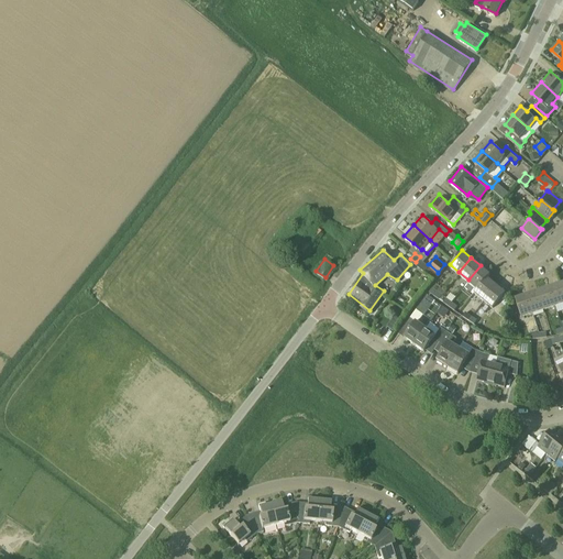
[(434,277),(438,272),(429,264),(424,270),(434,277)]
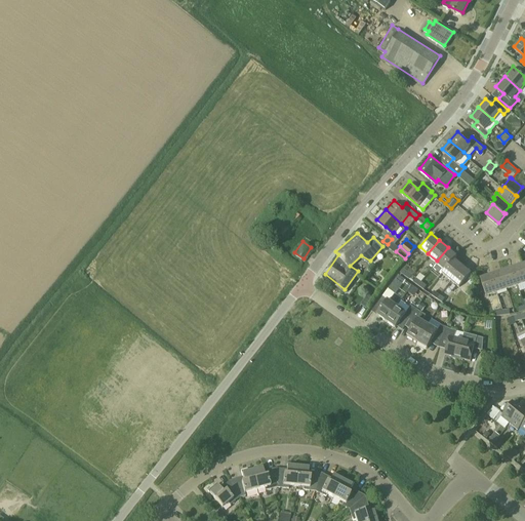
[(437,261),(445,268),(454,257),(456,254),(448,247),(437,261)]
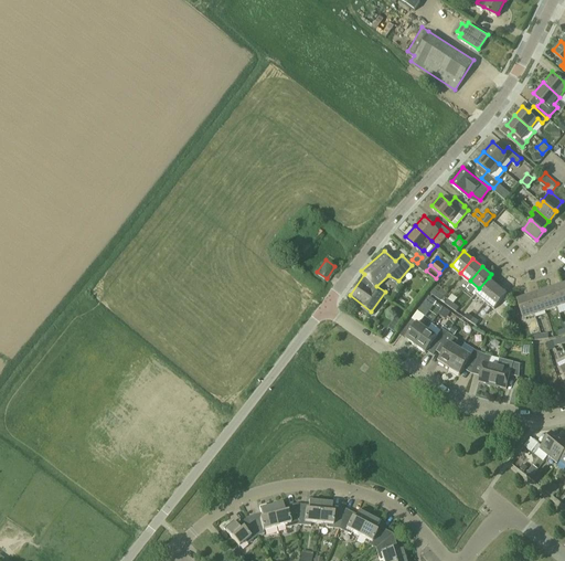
[(479,288),(476,292),(486,299),(498,285),(489,277),(479,288)]
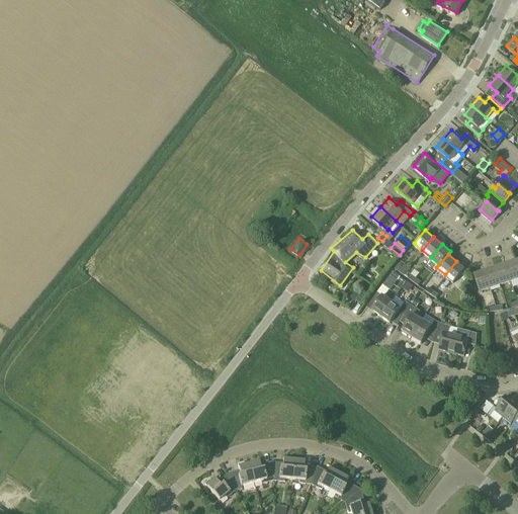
[(517,264),(516,258),(506,262),(511,278),(517,276),(517,264)]
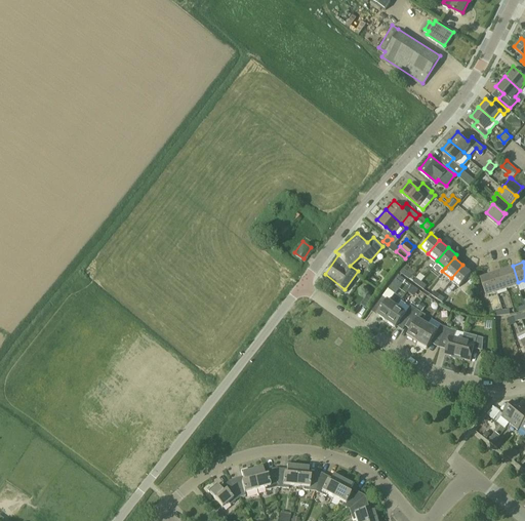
[(462,265),(451,278),(459,285),(467,290),(478,277),(471,272),(462,265)]
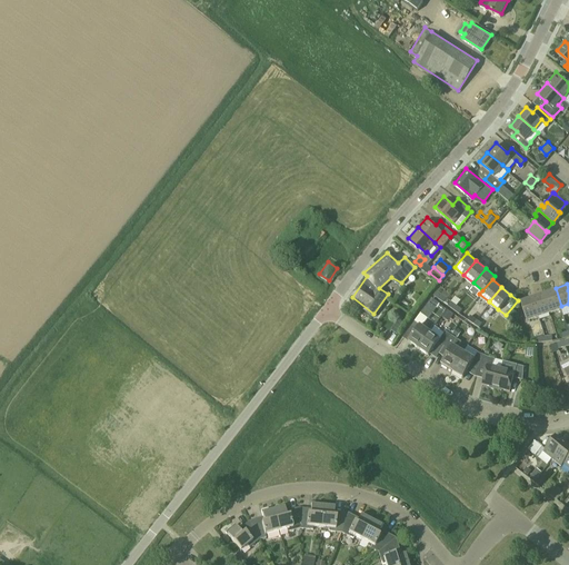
[(556,288),(543,291),(550,310),(561,306),(556,288)]
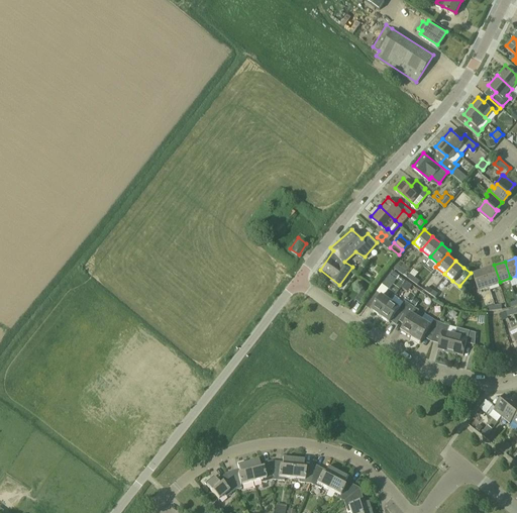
[(494,265),(484,269),(489,285),(500,282),(494,265)]
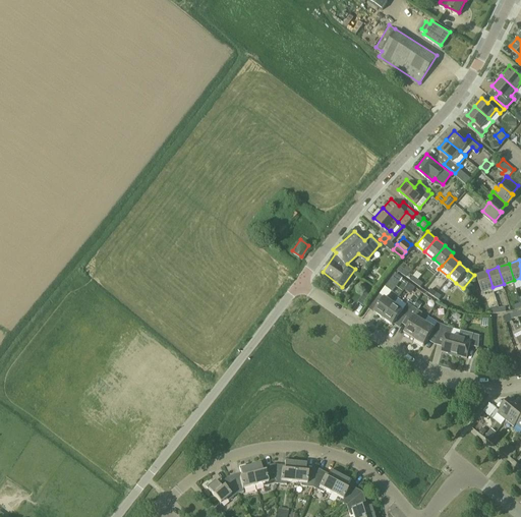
[(386,283),(386,284),(393,289),(403,276),(395,270),(386,283)]
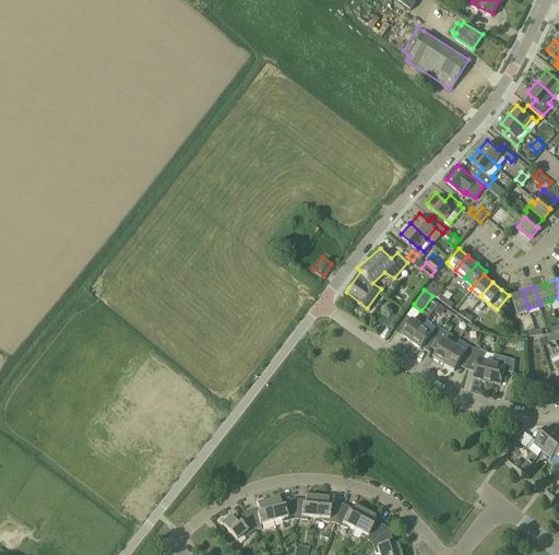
[(511,294),(518,313),(528,308),(523,291),(511,294)]
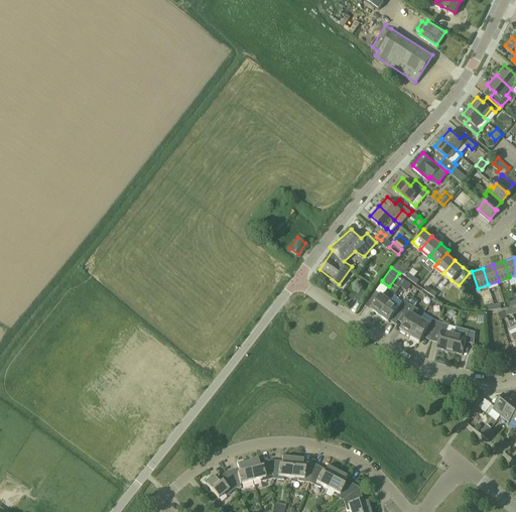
[(371,306),(380,313),(390,298),(381,292),(371,306)]
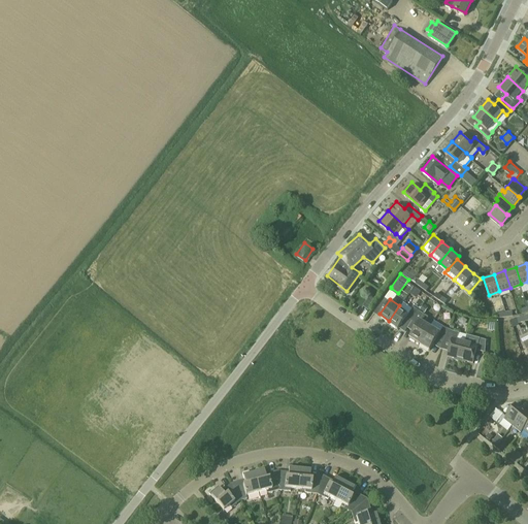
[(403,299),(399,305),(389,321),(398,327),(406,315),(413,319),(419,308),(414,304),(413,306),(403,299)]
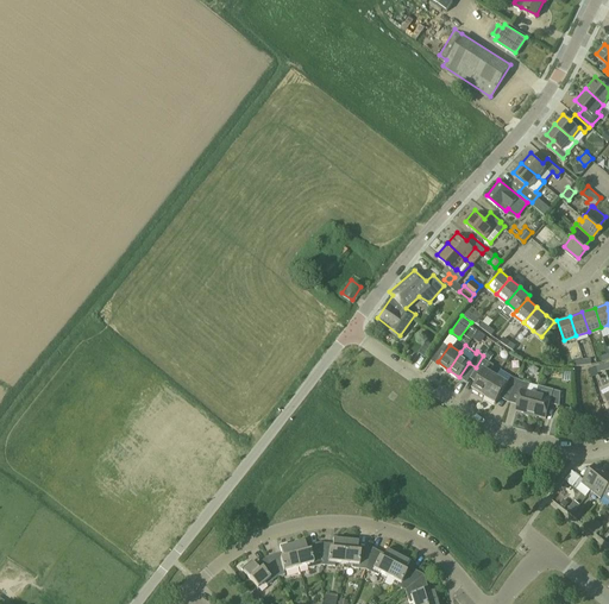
[(425,357),(428,351),(424,347),(419,352),(425,357)]
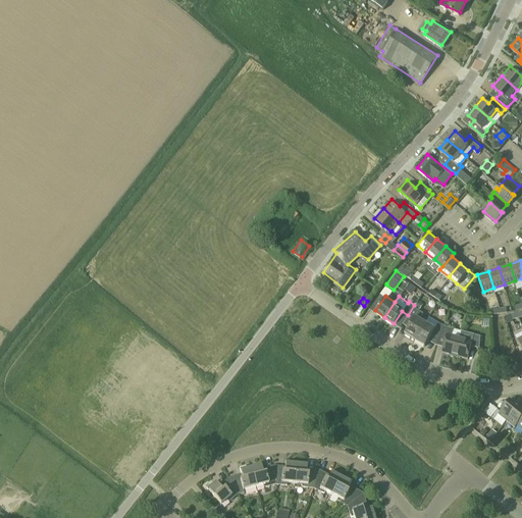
[(416,302),(414,304),(419,307),(423,302),(418,299),(416,302)]
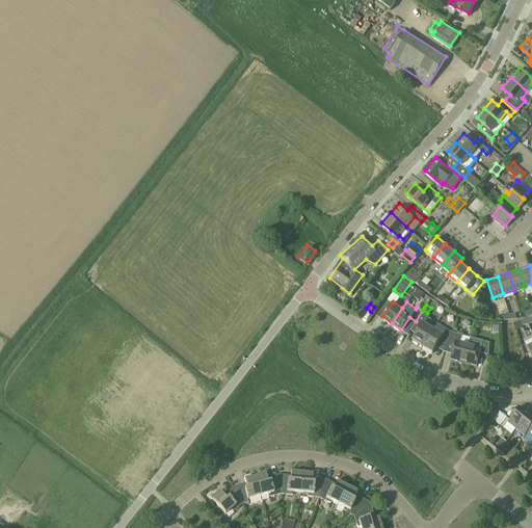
[(422,311),(416,321),(421,324),(413,338),(423,344),(433,326),(427,323),(431,316),(427,314),(422,311)]
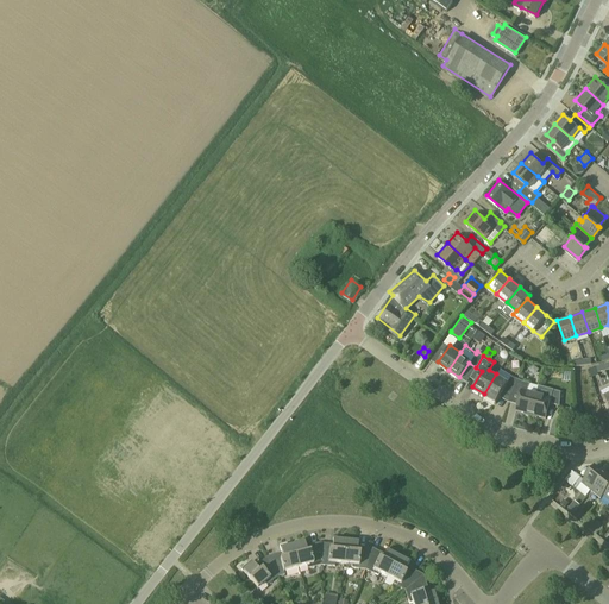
[(496,373),(484,394),(496,401),(504,385),(513,390),(518,376),(512,373),(507,381),(496,373)]
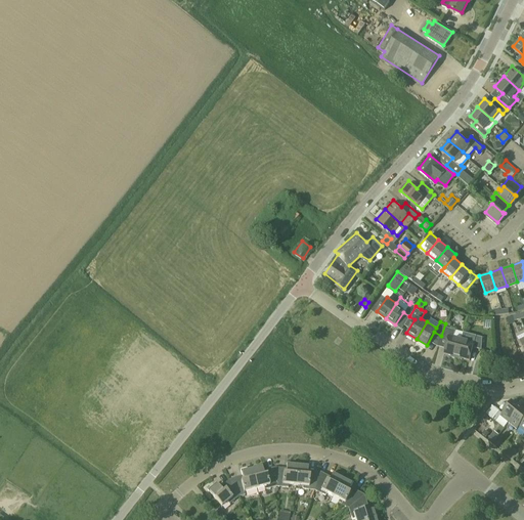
[(445,323),(441,336),(447,337),(444,351),(451,352),(450,354),(456,355),(462,336),(453,334),(455,328),(450,326),(445,323)]
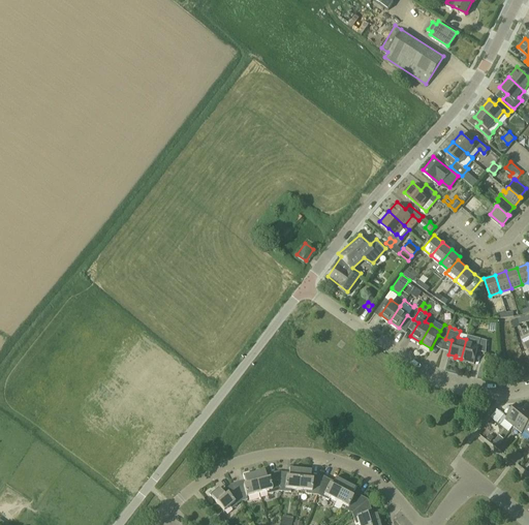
[(466,339),(461,359),(466,361),(467,359),(474,361),(477,348),(486,350),(487,338),(480,336),(478,343),(466,339)]
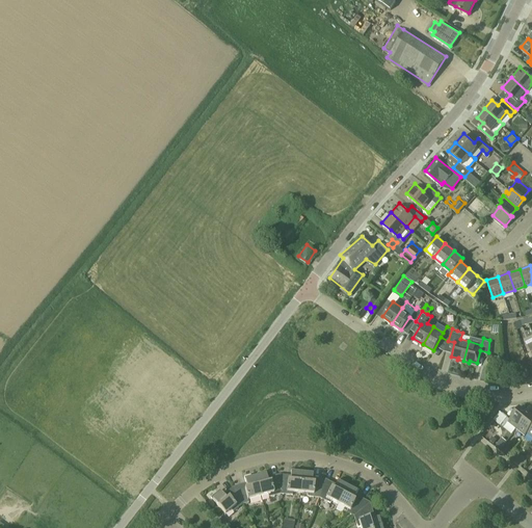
[(508,413),(502,421),(505,423),(508,419),(516,426),(528,412),(520,404),(511,416),(508,413)]
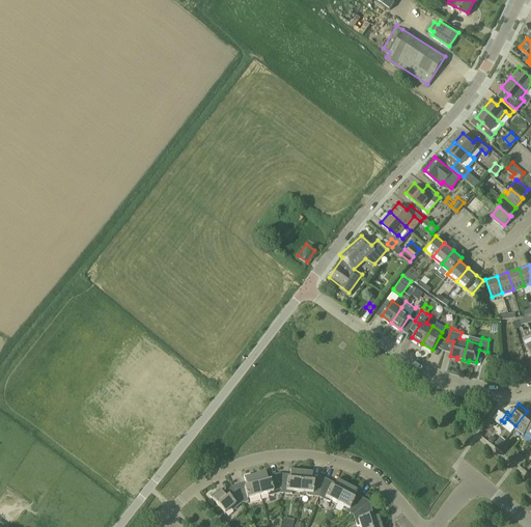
[(530,414),(527,411),(515,425),(524,432),(526,430),(530,422),(530,414)]
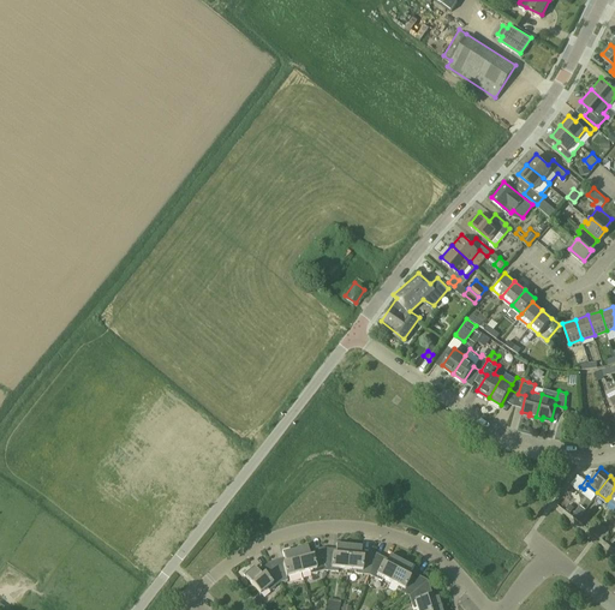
[(335,549),(323,549),(324,567),(338,569),(339,566),(347,566),(350,543),(344,543),(345,539),(336,539),(335,549)]
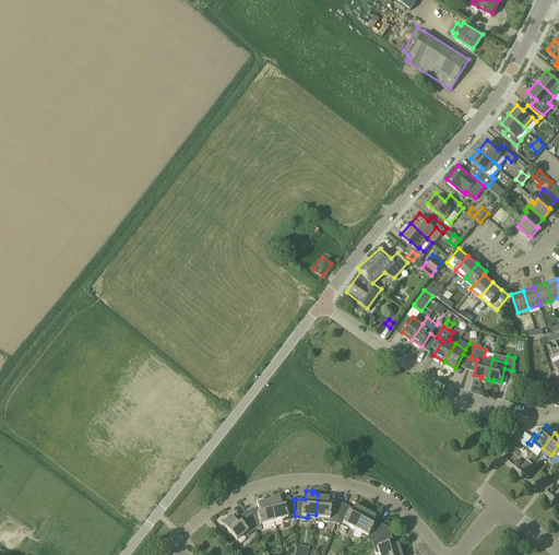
[(318,494),(316,515),(323,516),(323,519),(335,520),(341,504),(329,503),(330,493),(322,492),(322,495),(318,494)]
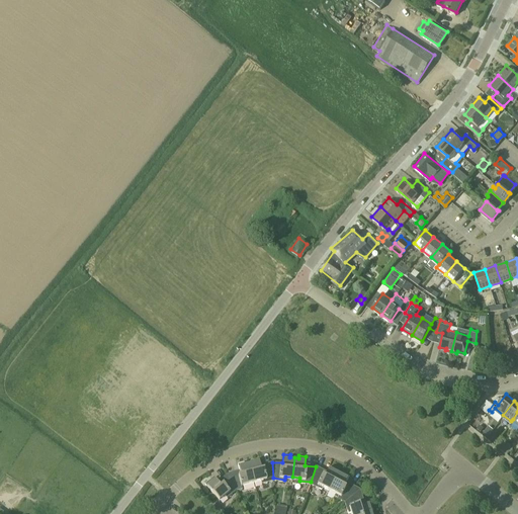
[(253,460),(249,461),(254,480),(261,479),(262,481),(273,478),(272,462),(261,464),(259,456),(253,457),(253,460)]
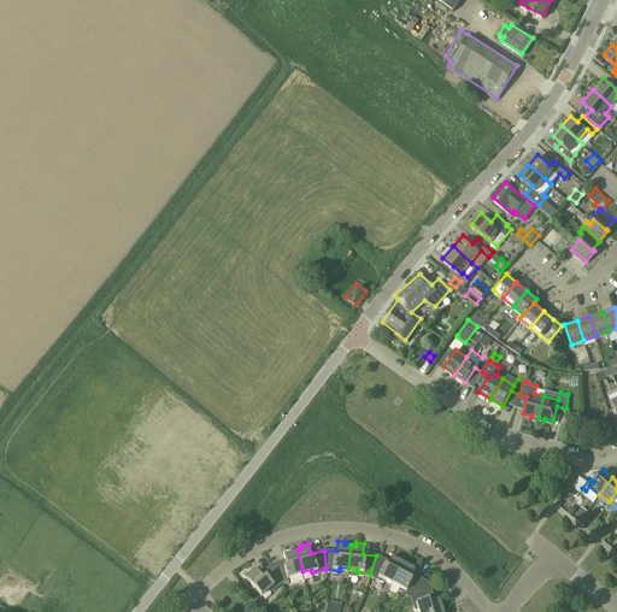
[(286,560),(272,564),(282,581),(289,578),(288,576),(303,571),(297,549),(292,551),(291,548),(283,549),(286,560)]
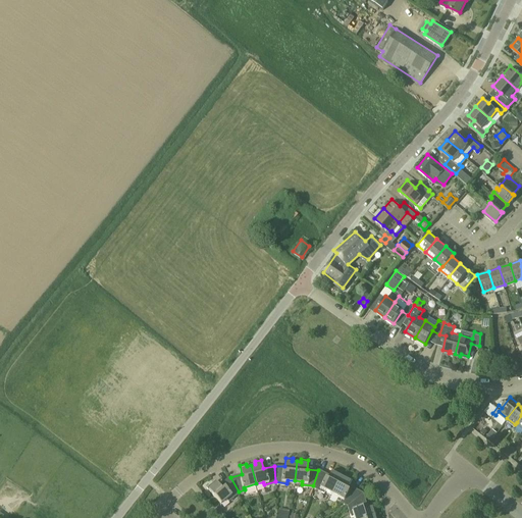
[(318,470),(313,485),(324,490),(325,488),(331,491),(341,474),(336,472),(338,470),(332,467),(328,475),(318,470)]
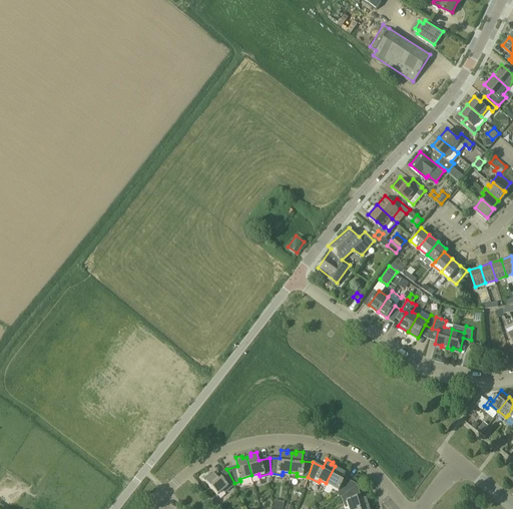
[(335,466),(326,483),(333,486),(331,489),(342,494),(355,484),(342,477),(346,469),(340,466),(339,468),(335,466)]
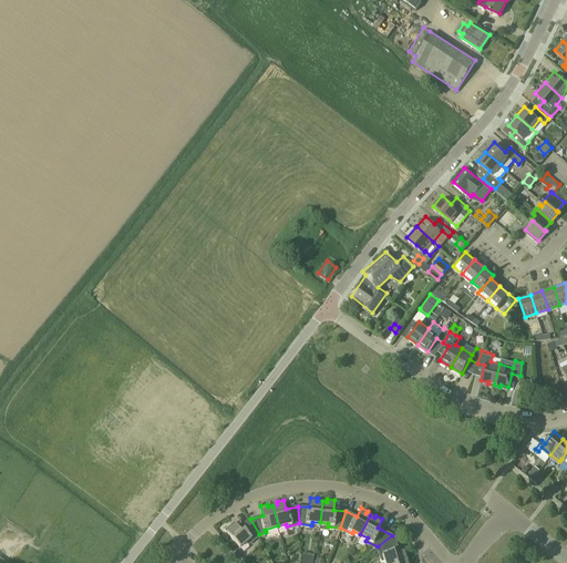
[(240,528),(238,524),(236,522),(234,523),(230,522),(225,528),(229,532),(240,545),(247,540),(248,543),(259,534),(250,519),(240,528)]
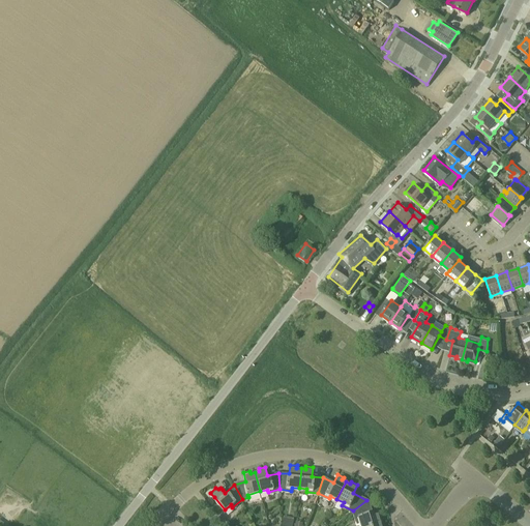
[(366,500),(353,510),(356,523),(359,522),(360,525),(370,525),(380,523),(379,519),(381,518),(380,512),(371,515),(366,500)]
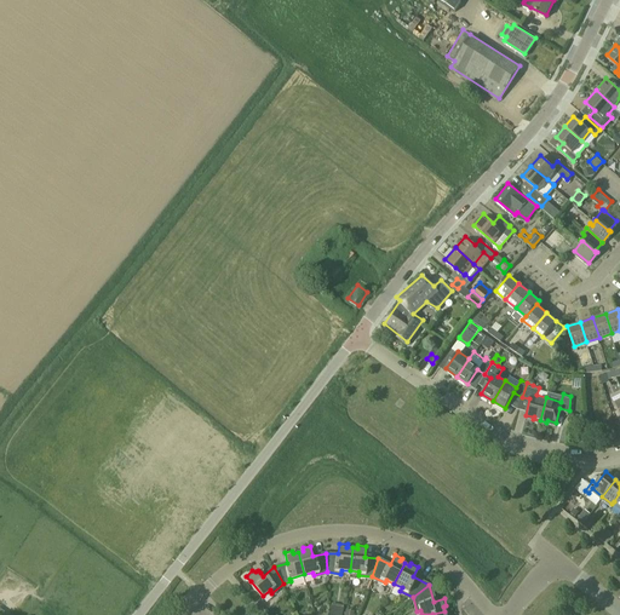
[(343,602),(332,601),(331,611),(342,613),(343,602)]
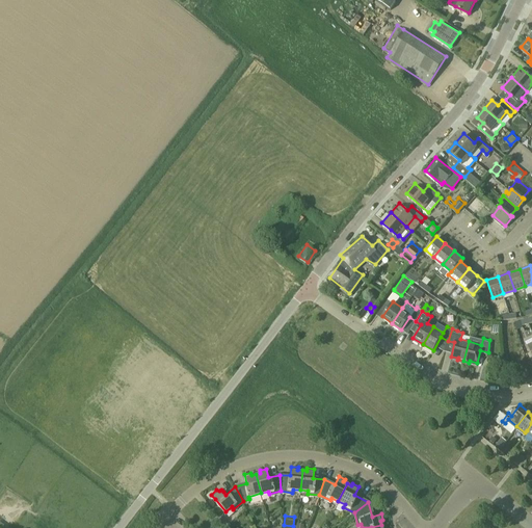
[(0,519),(0,527),(10,527),(11,526),(4,521),(0,519)]
